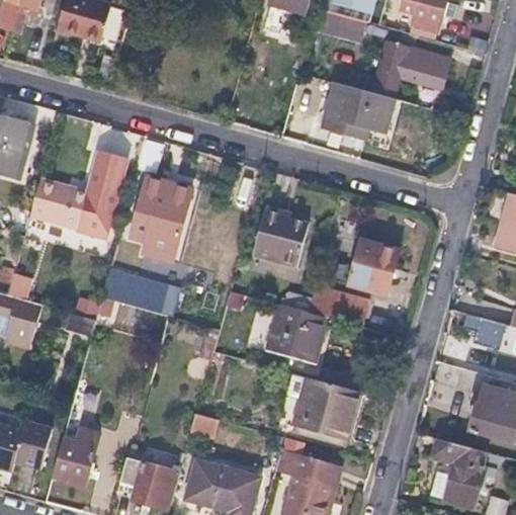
[(0,28),(9,31),(17,0),(2,0),(0,7),(0,28)]
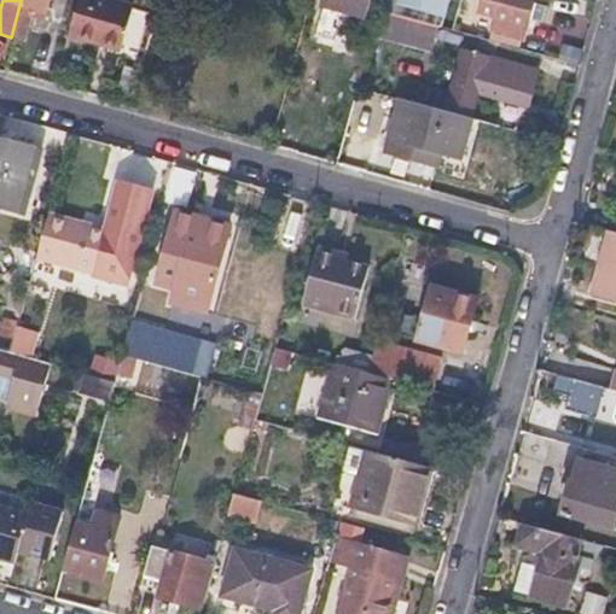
[(21,0),(11,37),(21,40),(28,15),(40,17),(45,0),(21,0)]
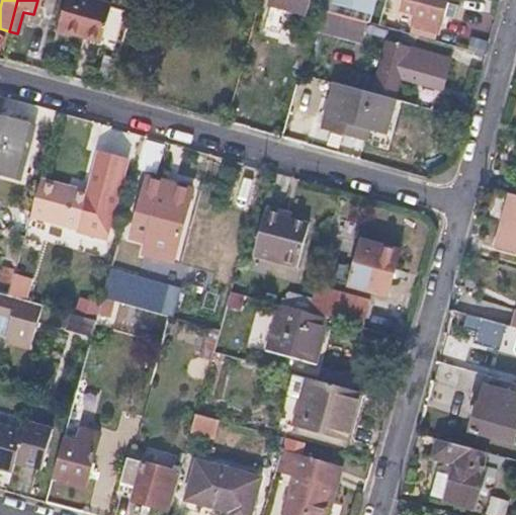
[(62,0),(59,14),(67,16),(63,30),(99,40),(108,7),(81,0),(62,0)]
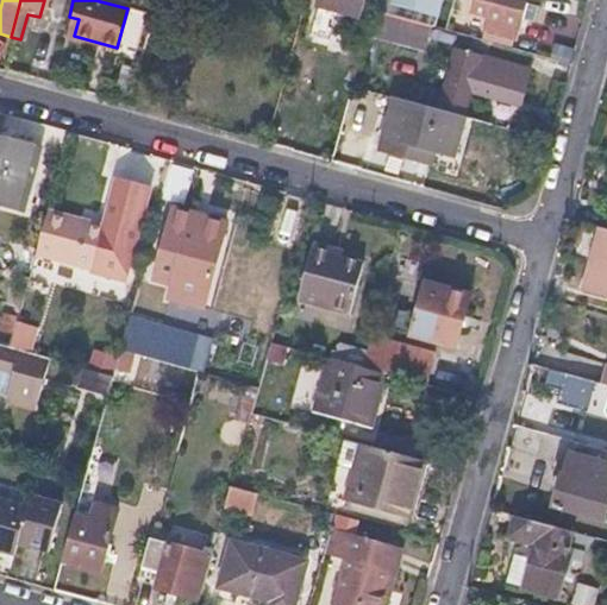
[(319,0),(318,7),(354,18),(358,0),(319,0)]
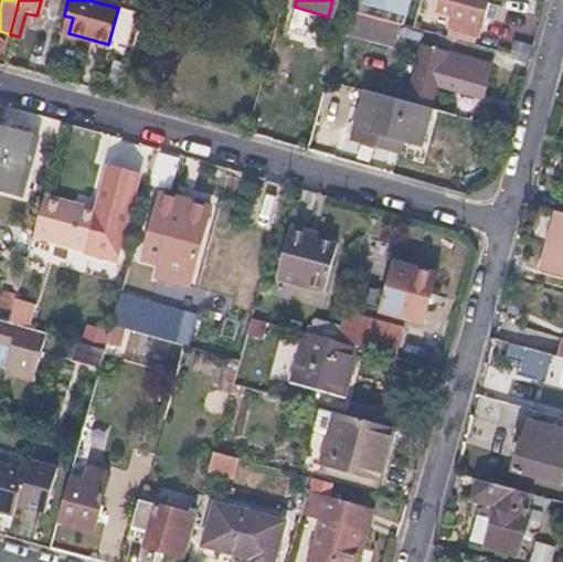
[(344,0),(343,9),(396,23),(406,27),(410,13),(402,12),(405,0),(344,0)]
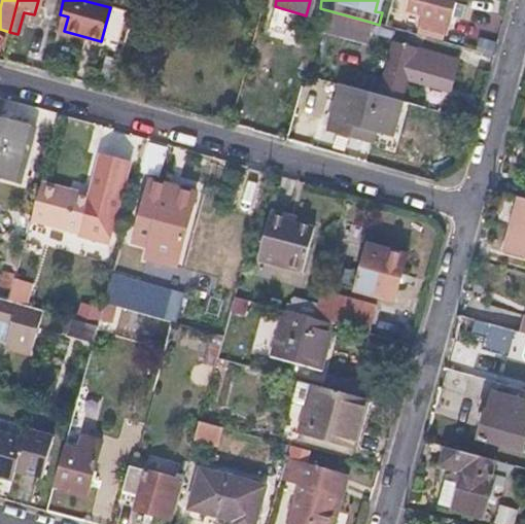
[(406,0),(405,9),(418,12),(415,25),(441,31),(445,14),(454,16),(457,3),(449,0),(406,0)]
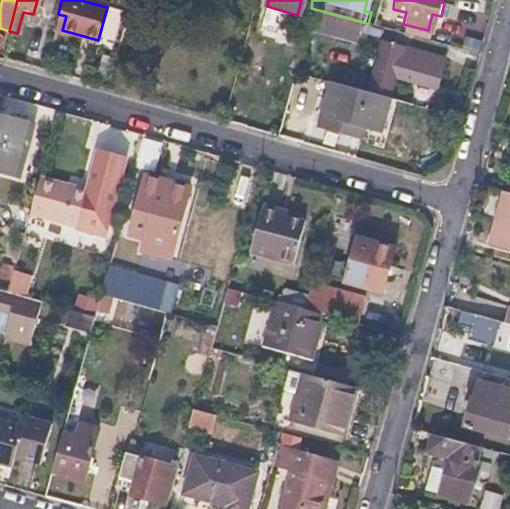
[(359,21),(311,8),(306,27),(353,39),(359,21)]
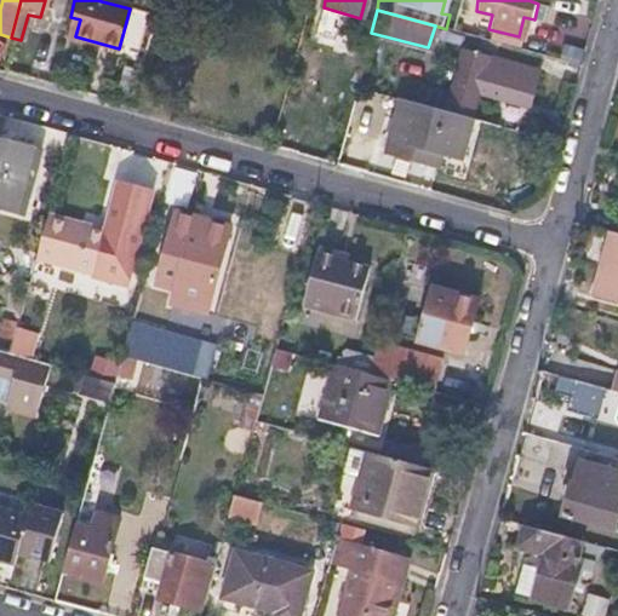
[(160,16),(155,35),(167,39),(173,19),(160,16)]
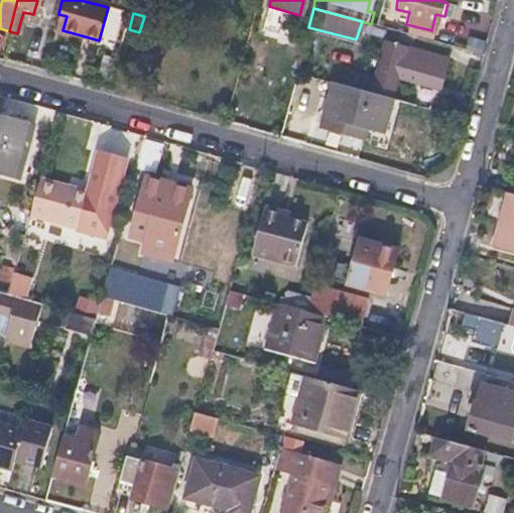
[(54,28),(62,30),(67,16),(58,14),(54,28)]
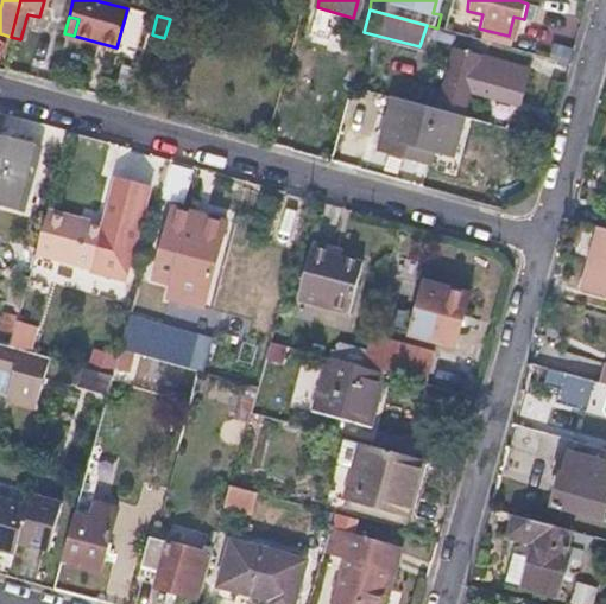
[(450,48),(434,107),(459,114),(466,89),(515,102),(524,67),(450,48)]
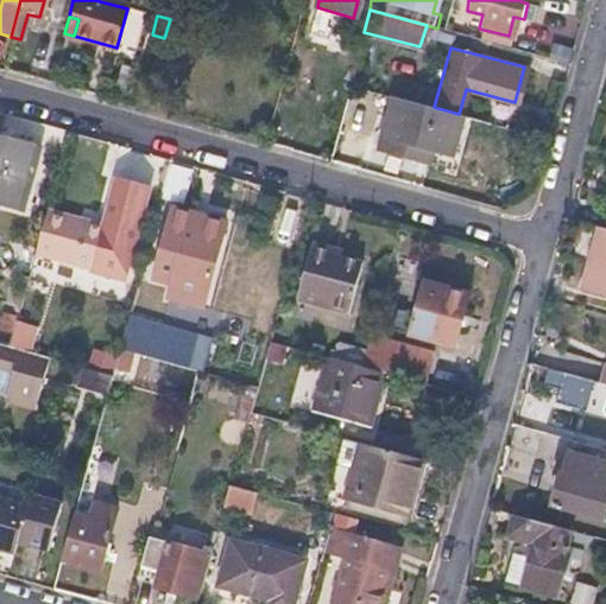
[(448,154),(459,114),(434,107),(386,93),(373,145),(427,160),(429,151),(448,154)]
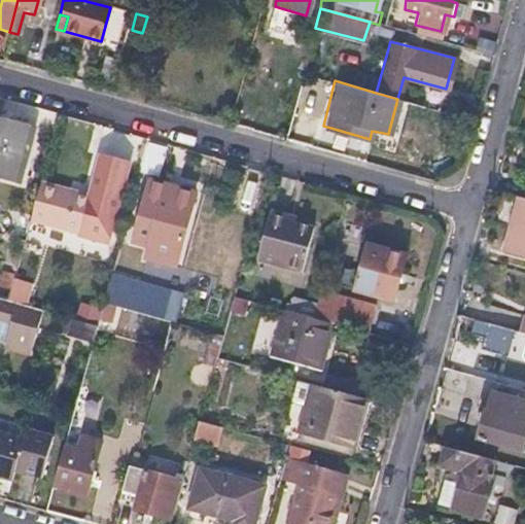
[(0,175),(16,179),(31,126),(0,116),(0,175)]
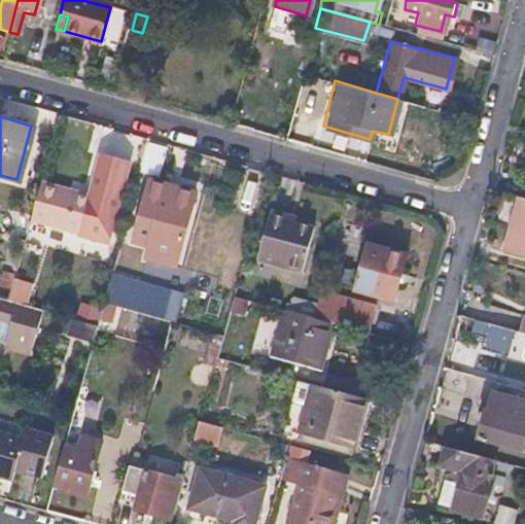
[(38,179),(28,218),(105,240),(128,161),(99,152),(88,193),(38,179)]
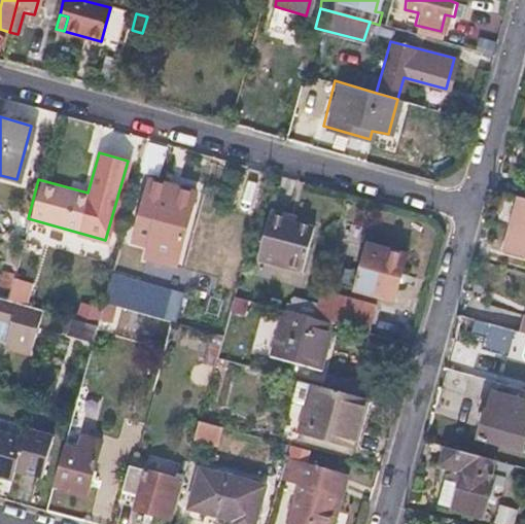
[(253,211),(261,182),(236,175),(226,207),(238,209),(218,283),(232,286),(253,211)]
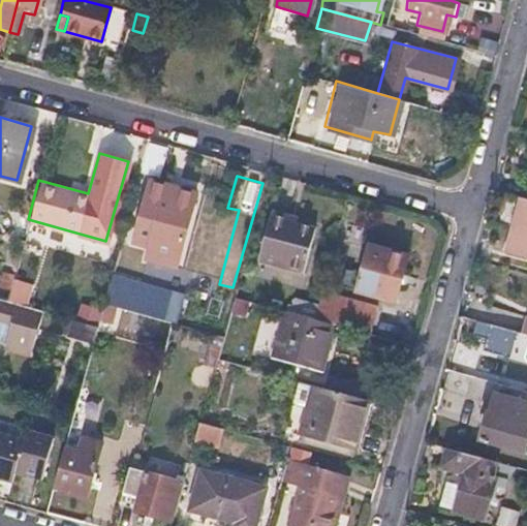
[(148,185),(192,198),(194,191),(150,178),(148,185)]
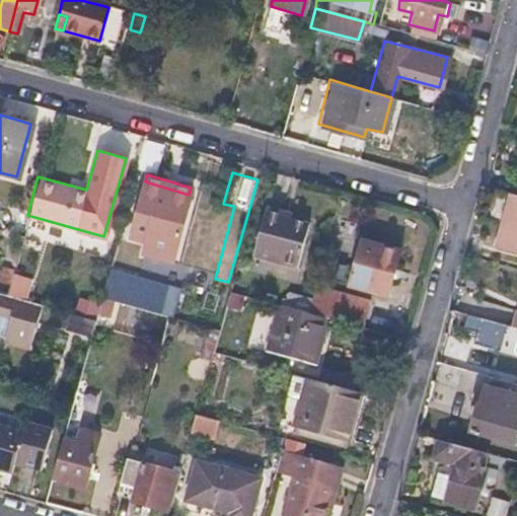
[(170,259),(189,195),(145,181),(129,235),(145,239),(142,250),(170,259)]
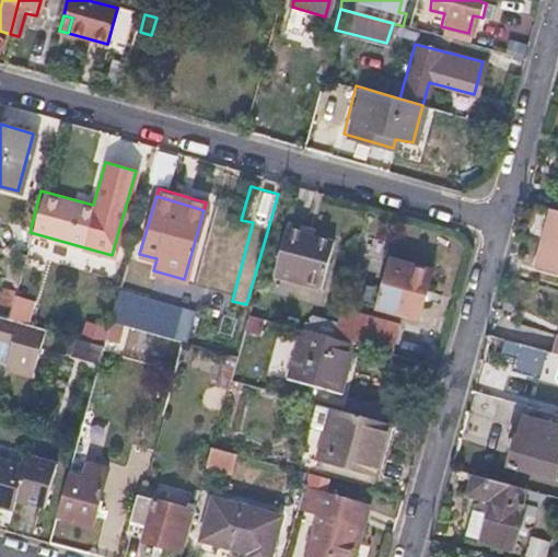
[(557,210),(545,207),(529,266),(557,274),(557,210)]
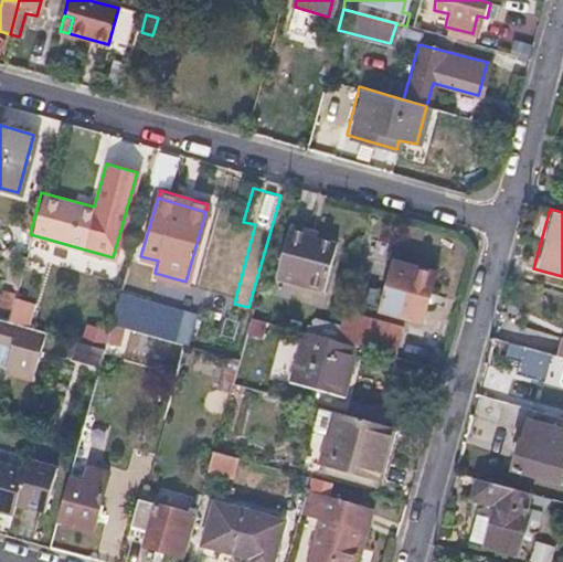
[(288,222),(274,275),(321,289),(336,240),(307,232),(308,228),(288,222)]
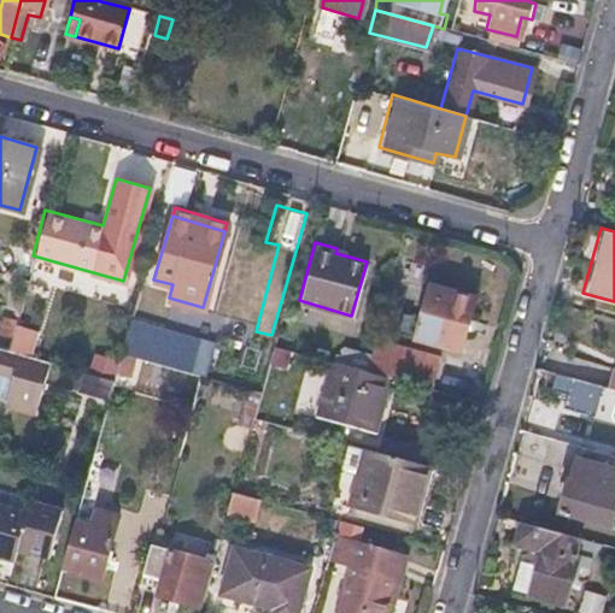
[(428,284),(413,337),(455,348),(470,296),(428,284)]
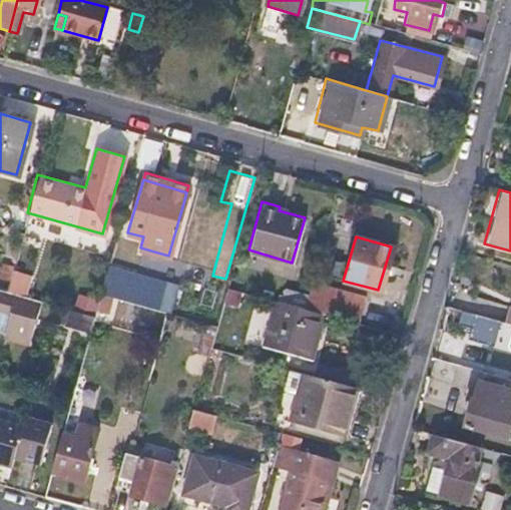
[(106,265),(99,292),(108,295),(154,308),(162,282),(106,265)]
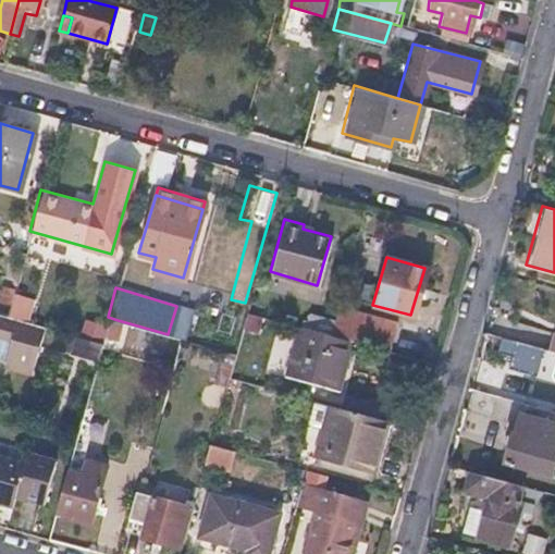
[(12,293),(5,315),(22,319),(27,296),(12,293)]
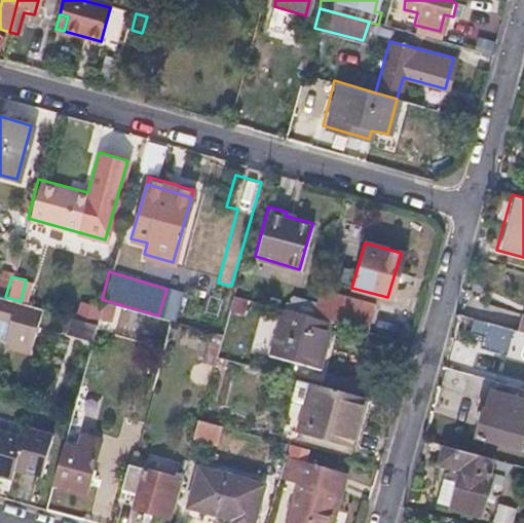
[(316,288),(308,316),(330,322),(364,331),(372,302),(316,288)]
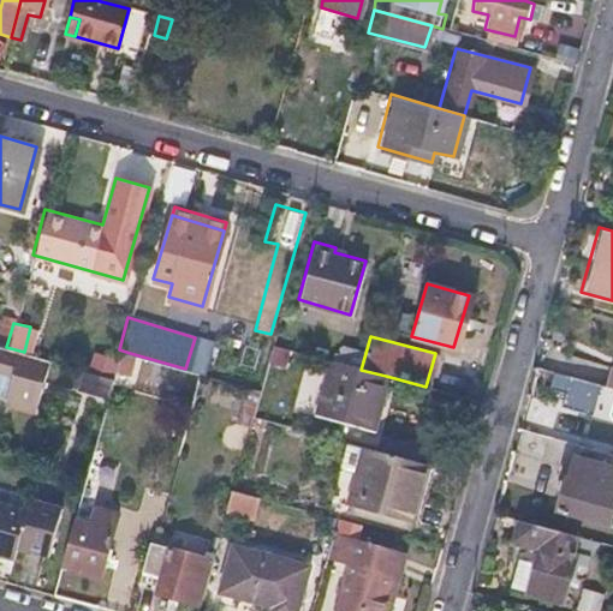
[(299,353),(269,343),(265,358),(261,373),(274,377),(279,364),(296,369),(299,353)]
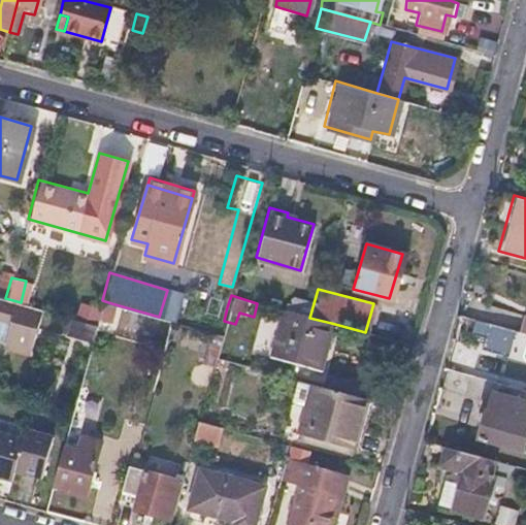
[(0,319),(9,321),(4,341),(3,342),(31,349),(42,308),(21,302),(5,298),(0,296),(0,319)]
